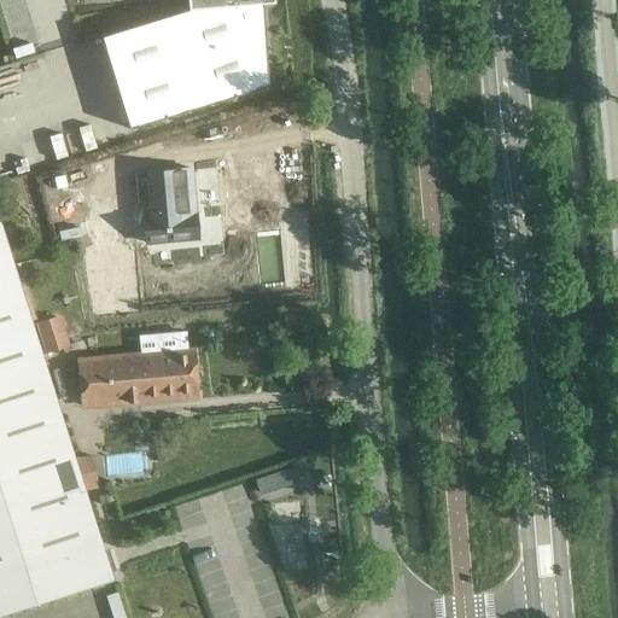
[(268,86),(261,5),(272,4),(272,0),(185,0),(186,11),(99,38),(128,130),(268,86)]
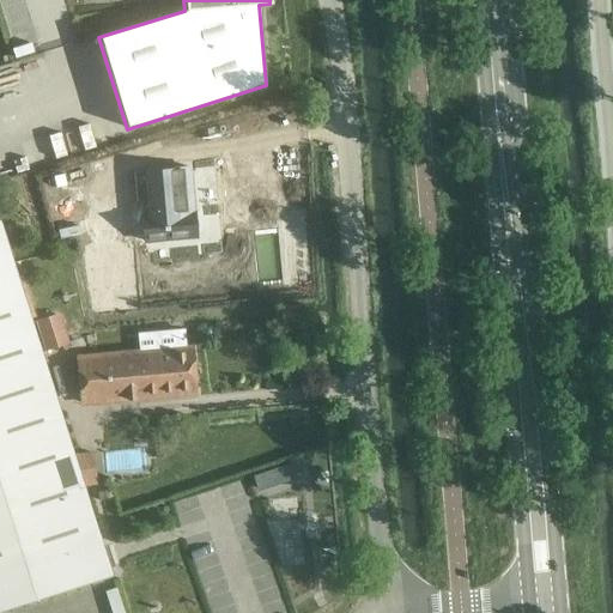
[(176,183),(174,169),(146,171),(146,175),(141,175),(138,190),(147,189),(150,217),(141,217),(144,242),(193,237),(190,213),(193,212),(190,182),(176,183)]
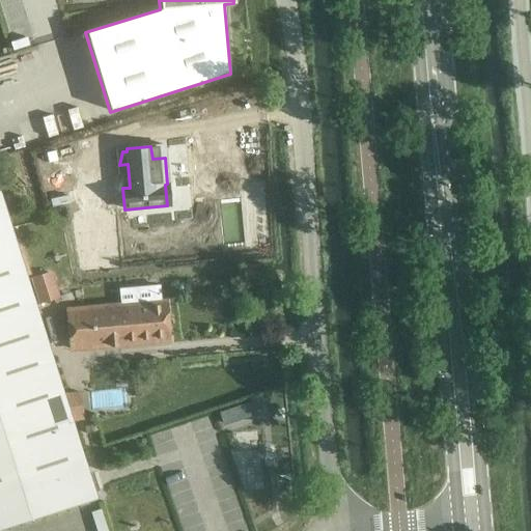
[(0,528),(98,497),(0,190),(0,528)]
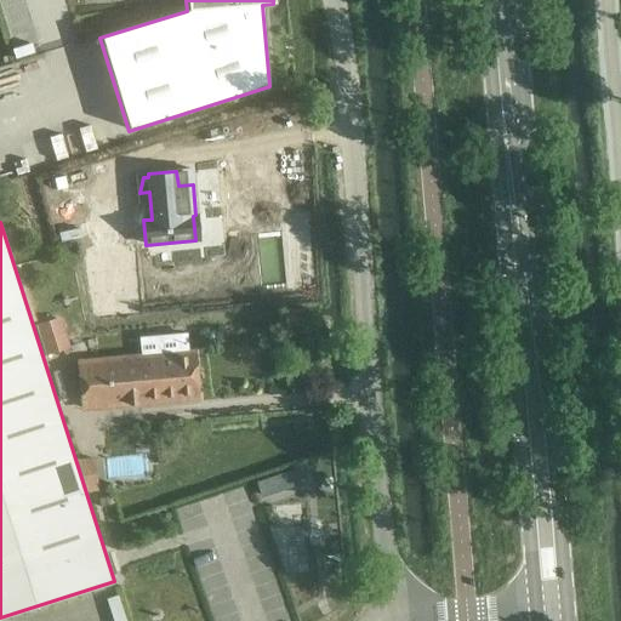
[(123,280),(135,243),(86,227),(80,246),(91,250),(85,268),(102,273),(123,280)]
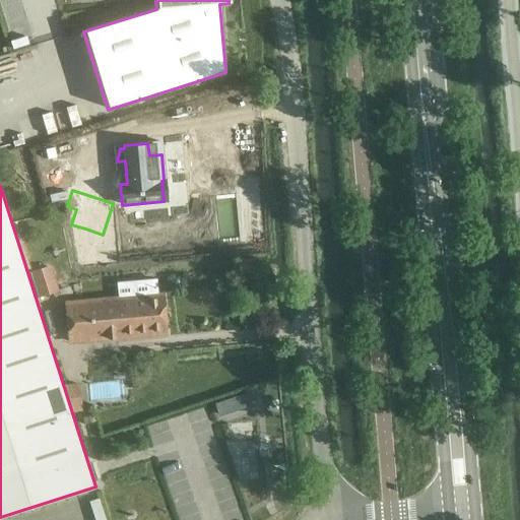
[(50,266),(30,272),(39,299),(58,293),(50,266)]
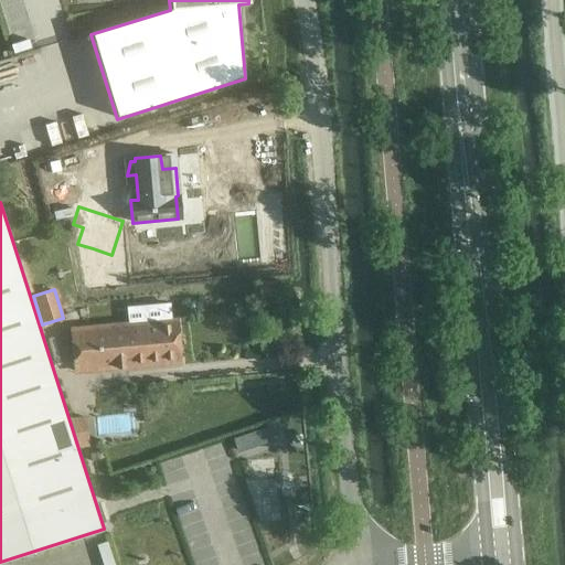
[(176,319),(72,329),(75,371),(180,361),(176,319)]
